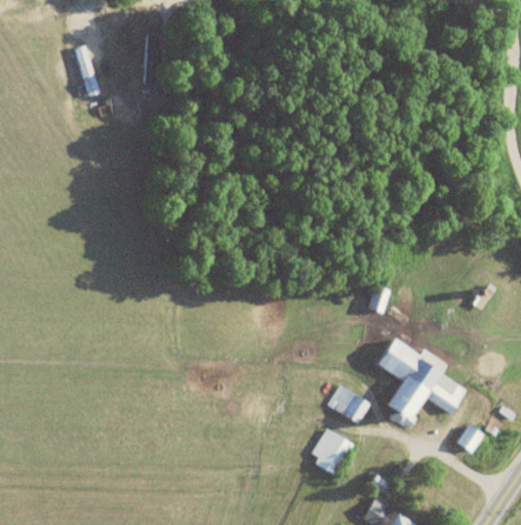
[(146,34),(146,83),(163,83),(163,34),(146,34)]
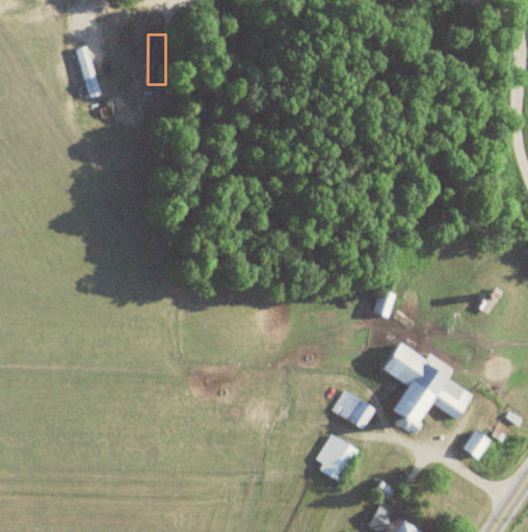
[(101,95),(88,46),(77,49),(89,98),(101,95)]
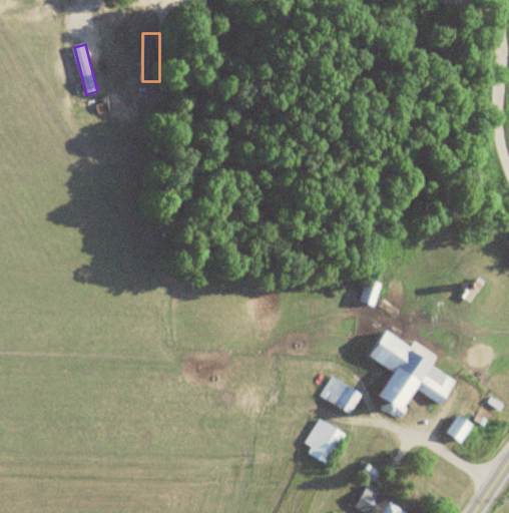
[(374,306),(380,284),(365,280),(359,302),(374,306)]
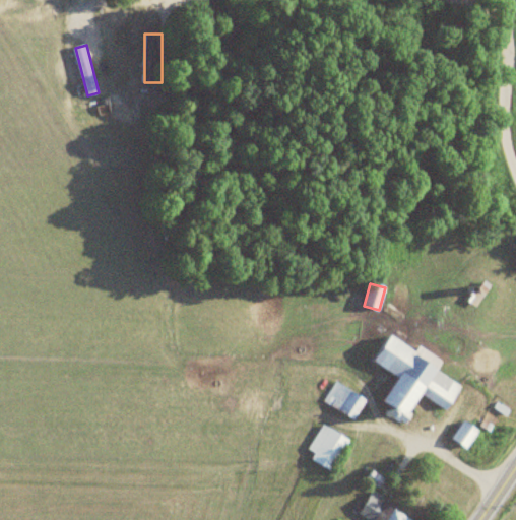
[(448,410),(463,385),(438,370),(443,361),(420,346),(416,351),(390,335),(374,362),(399,377),(384,401),(393,406),(389,414),(404,424),(422,394),(448,410)]
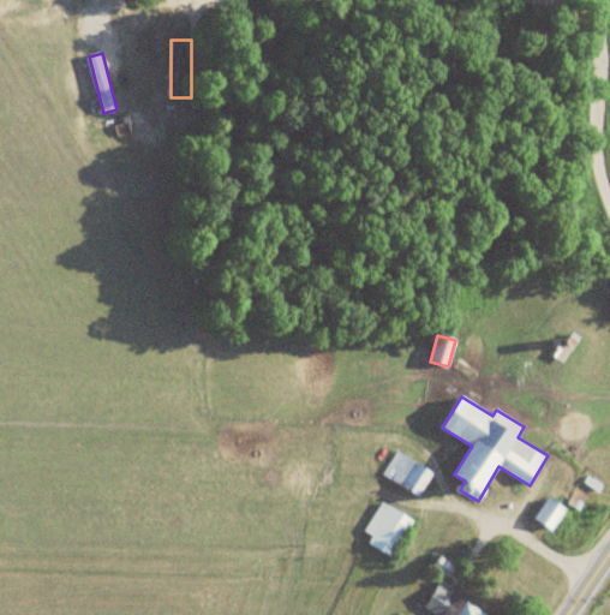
[(434,472),(399,451),(383,475),(419,496),(434,472)]
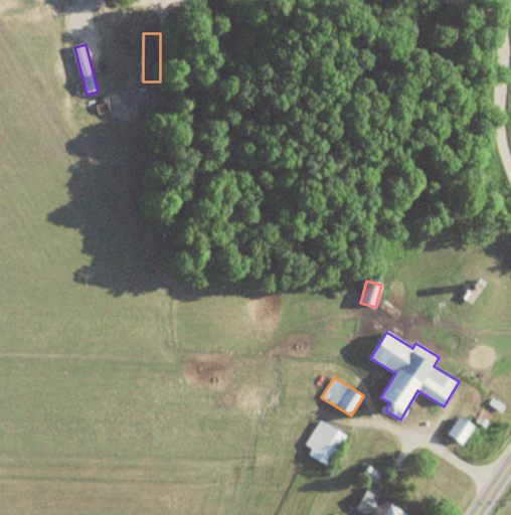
[(449,433),(461,442),(473,425),(462,416),(449,433)]
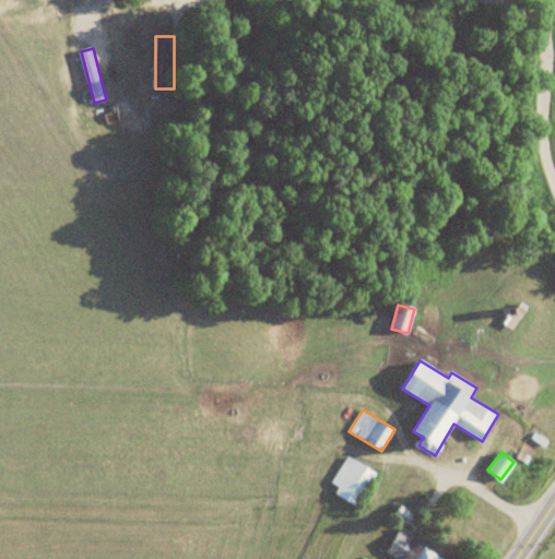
[(337,492),(356,506),(377,474),(350,455),(331,482),(340,487),(337,492)]
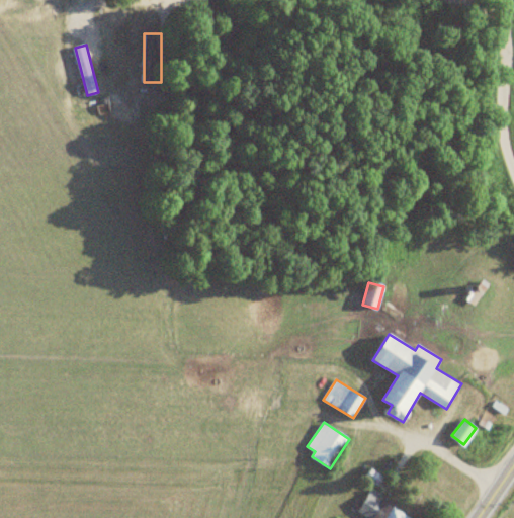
[(368,517),(416,517),(370,489),(356,510),(368,517)]
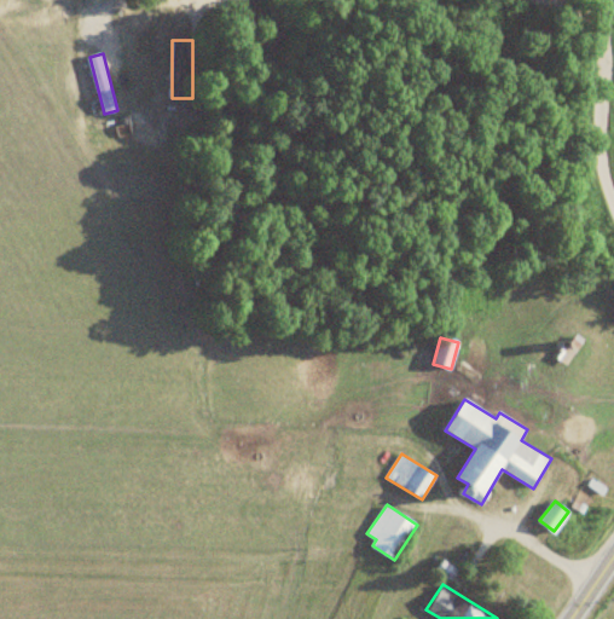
All buildings are outlined.
